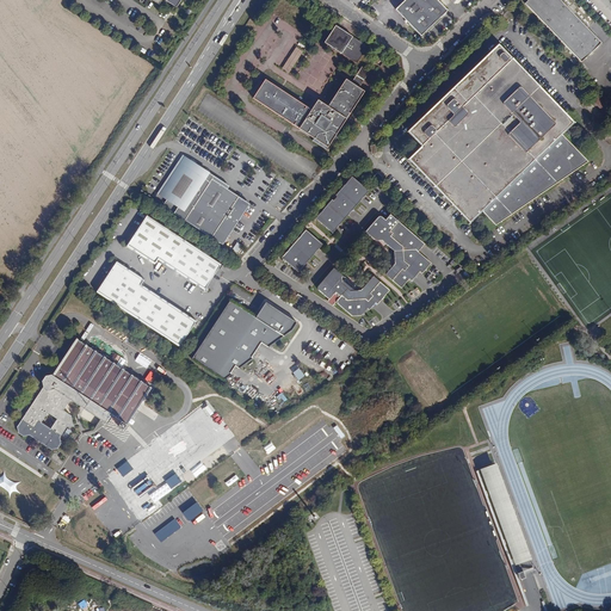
[(405,0),(395,10),(420,36),(448,10),(437,0),(405,0)]
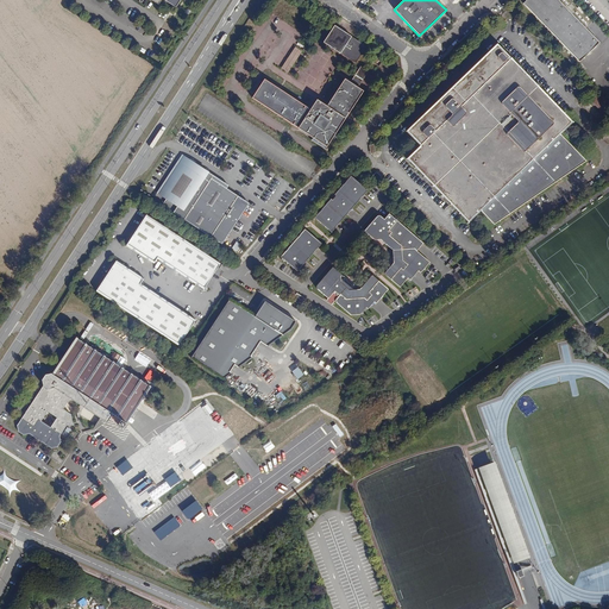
[(600,43),(557,0),(527,0),(523,5),(581,63),(600,43)]
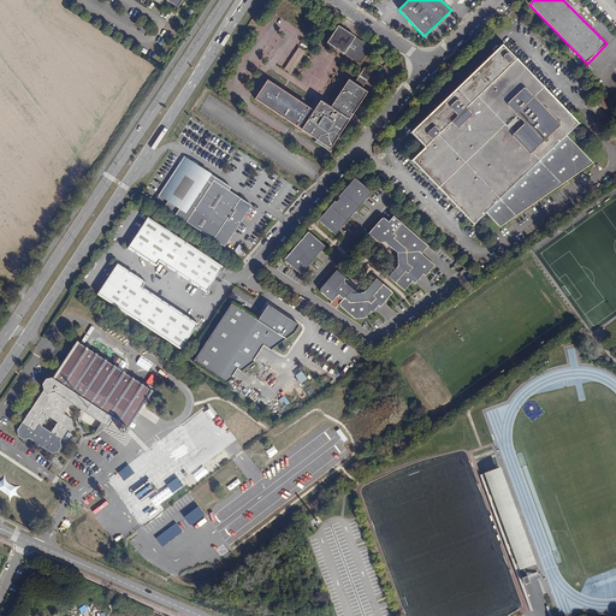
[(326,42),(343,54),(354,37),(337,25),(326,42)]
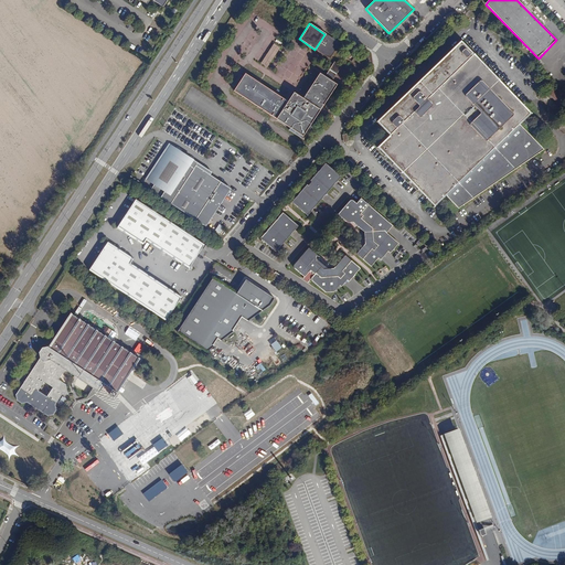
[(279,48),(273,43),(260,63),(266,67),(279,48)]
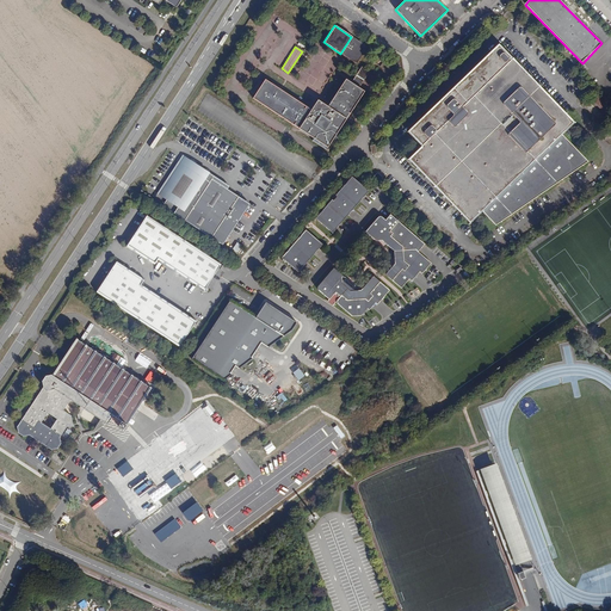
[(359,85),(369,71),(360,66),(352,80),(359,85)]
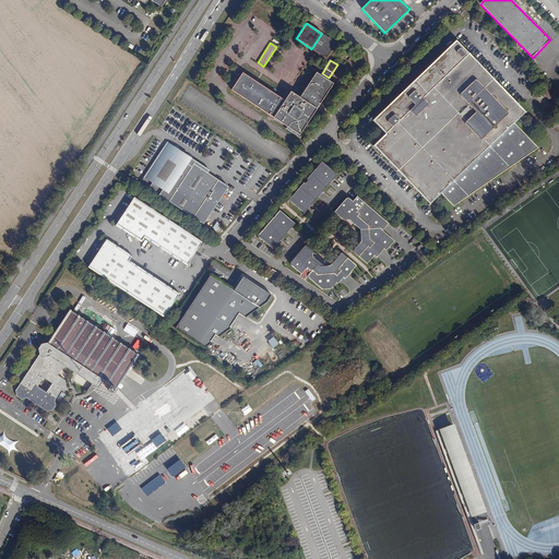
[(518,104),(478,62),(466,74),(506,115),(518,104)]
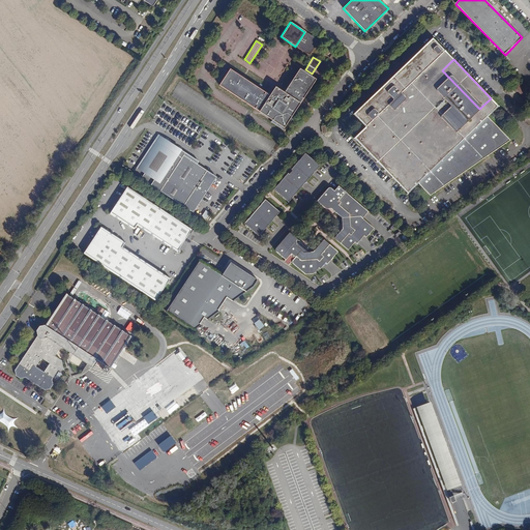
[(270,95),(229,68),(218,85),(271,120),(270,121),(285,130),(294,117),(292,115),(316,79),(299,67),(283,92),(275,87),(270,95)]
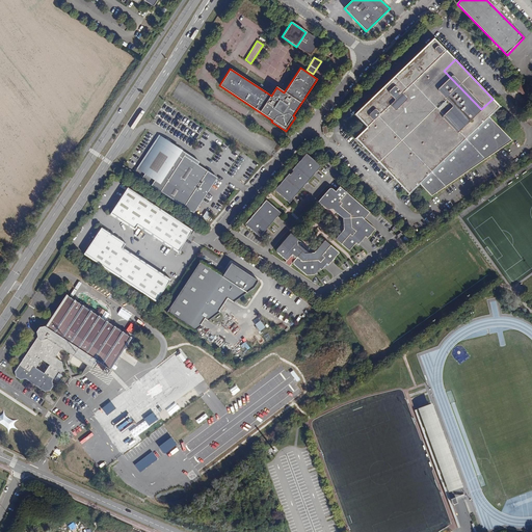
[(516,88),(522,94),(527,89),(522,83),(516,88)]
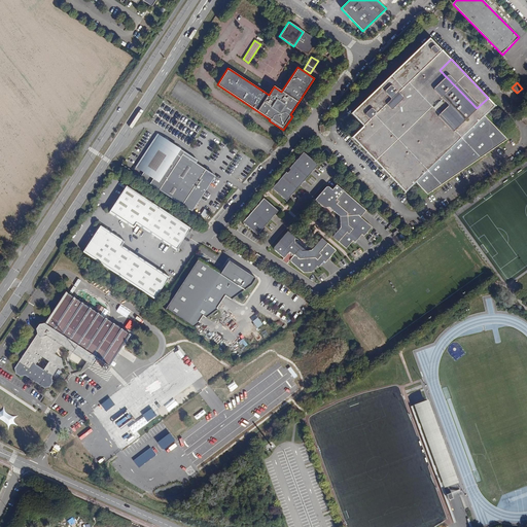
[(156,115),(162,118),(166,111),(161,108),(156,115)]
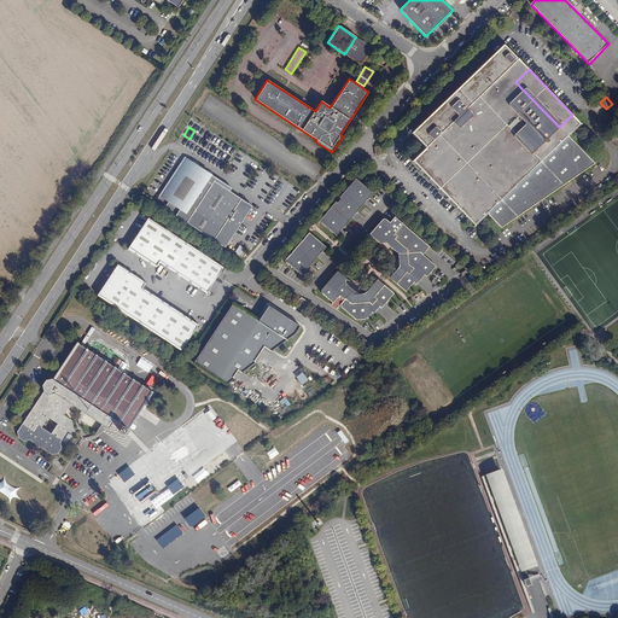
[(437,186),(466,216),(479,204),(436,158),(421,172),(437,186)]
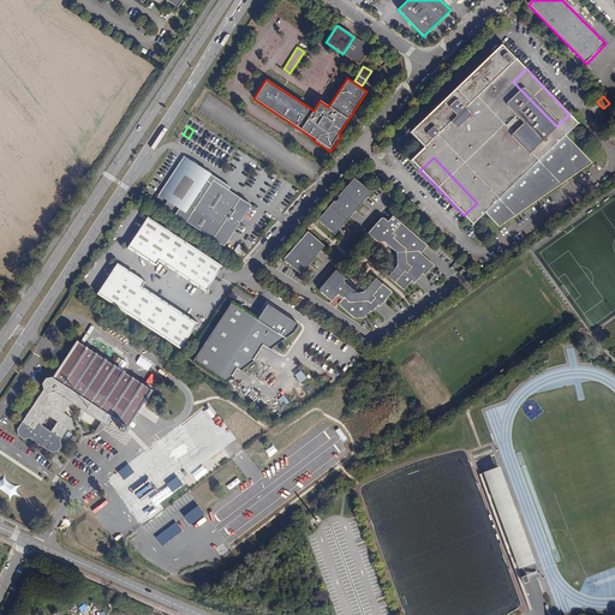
[(186,169),(181,166),(160,198),(167,203),(162,209),(212,242),(218,232),(221,234),(228,224),(225,221),(239,199),(213,181),(210,185),(207,183),(207,180),(201,179),(192,173),(193,172),(187,168),(186,169)]
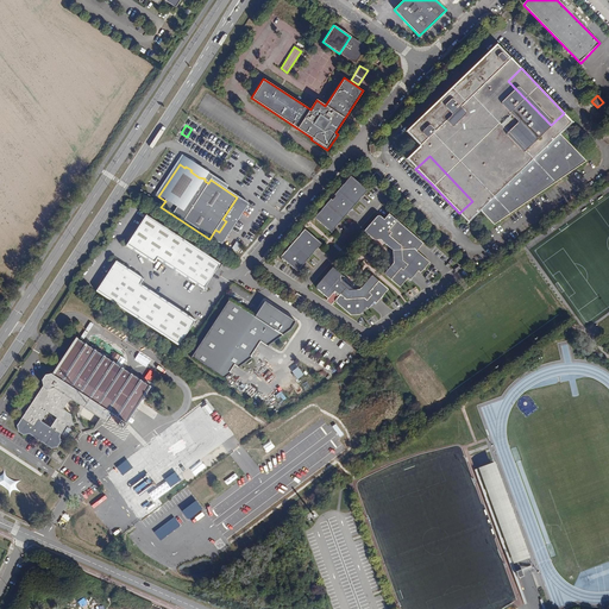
[(316,220),(331,232),(368,190),(352,177),(349,177),(346,181),(347,182),(344,187),(343,186),(336,194),(336,196),(333,201),(328,201),(322,208),(324,209),(320,214),(319,213),(315,217),(316,220)]
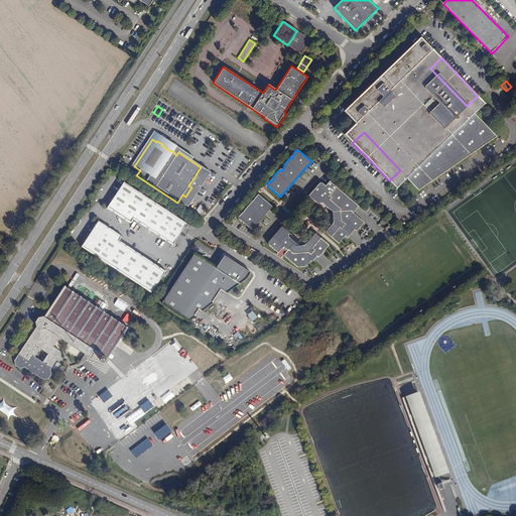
[(319,182),(309,195),(309,198),(316,204),(317,204),(317,203),(323,202),(327,206),(326,207),(333,212),(333,217),(335,218),(335,224),(331,228),(330,227),(327,231),(327,234),(339,244),(346,236),(348,238),(355,230),(356,231),(364,222),(353,213),(358,207),(329,181),(325,185),(321,182),(319,182)]
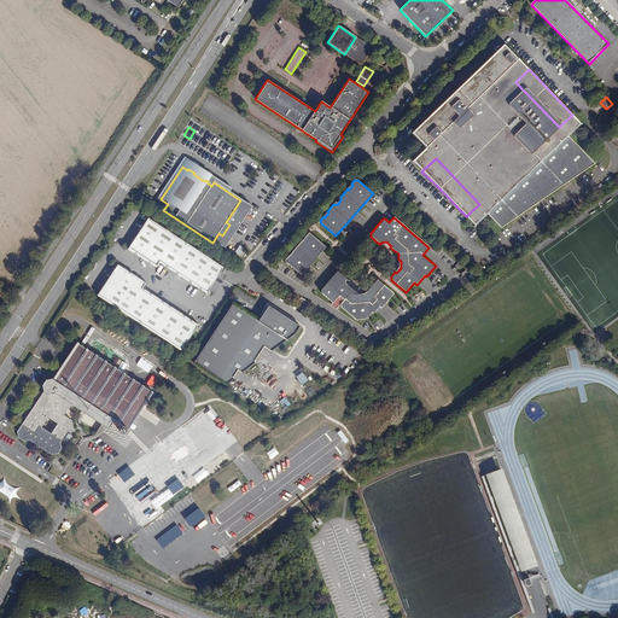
[(159,263),(207,293),(223,267),(149,219),(128,249),(156,268),(159,263)]
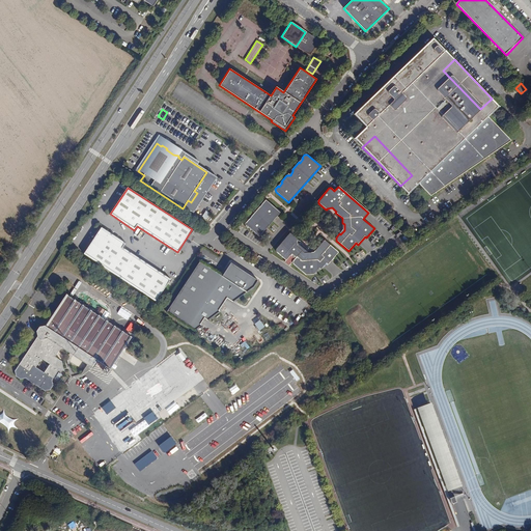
[(246,225),(259,236),(280,213),(267,201),(263,201),(261,204),(262,205),(259,208),(258,207),(256,211),(256,214),(254,213),(251,216),(252,217),(249,221),(248,220),(246,223),(246,225)]
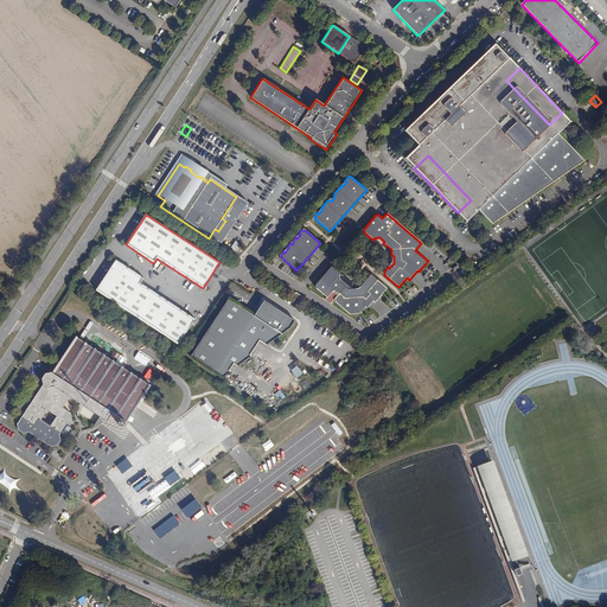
[(96,291),(178,345),(196,319),(140,283),(144,279),(116,260),(96,291)]
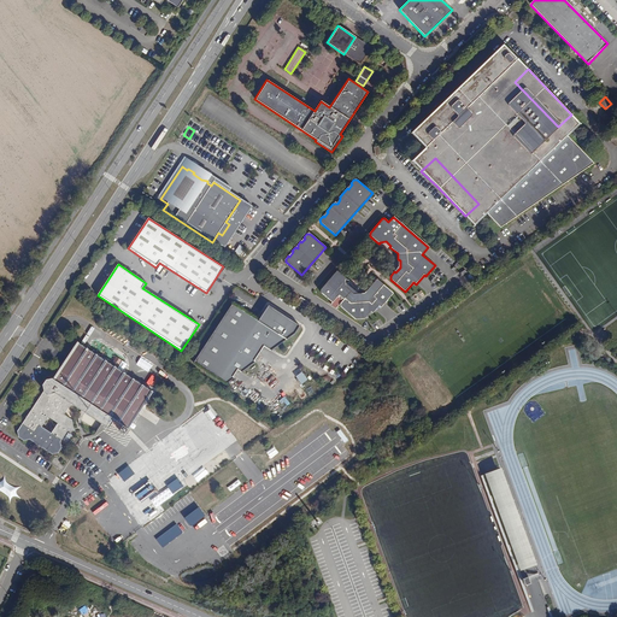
[(322,293),(333,303),(339,295),(344,300),(340,304),(341,307),(342,307),(356,319),(365,319),(371,312),(372,313),(378,306),(381,309),(393,293),(378,281),(375,281),(369,288),(368,287),(366,288),(365,288),(359,288),(347,277),(346,278),(339,272),(336,272),(321,291),(322,293)]
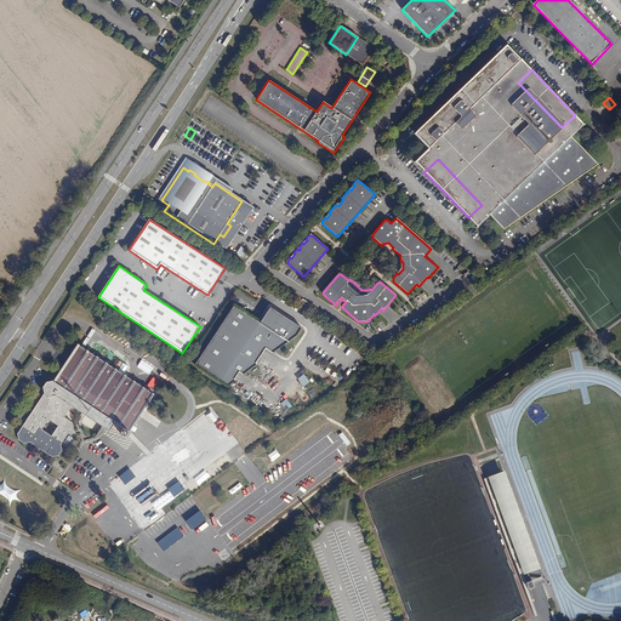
[(312,306),(303,300),(298,306),(307,312),(312,306)]
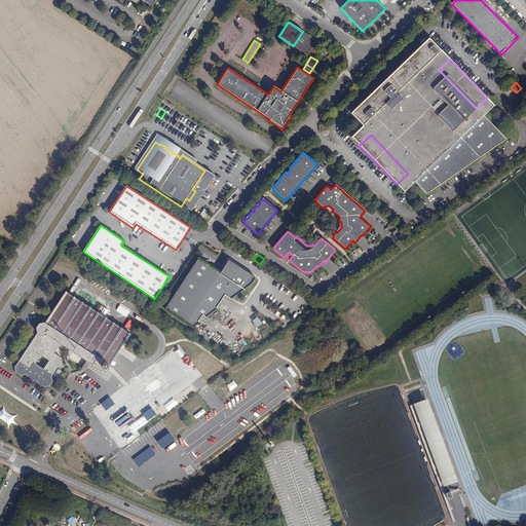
[(165,309),(193,327),(199,322),(198,321),(202,315),(205,317),(218,308),(217,307),(225,295),(231,299),(250,288),(256,277),(229,260),(220,273),(198,259),(165,309)]
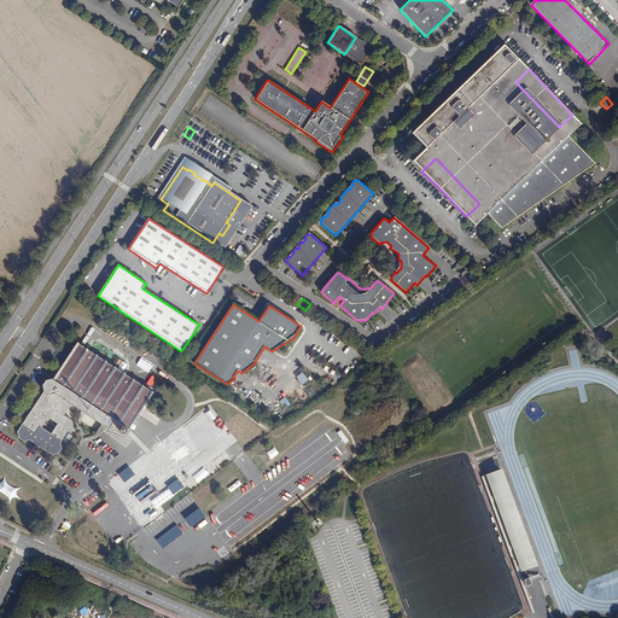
[(153,392),(77,343),(53,379),(46,380),(42,386),(44,392),(46,394),(45,396),(42,395),(17,432),(18,438),(23,442),(29,439),(31,437),(35,441),(34,443),(52,455),(58,454),(62,449),(60,443),(69,431),(74,430),(71,420),(64,415),(71,404),(101,425),(104,421),(106,424),(105,426),(109,429),(114,420),(123,426),(128,430),(129,430),(153,392)]
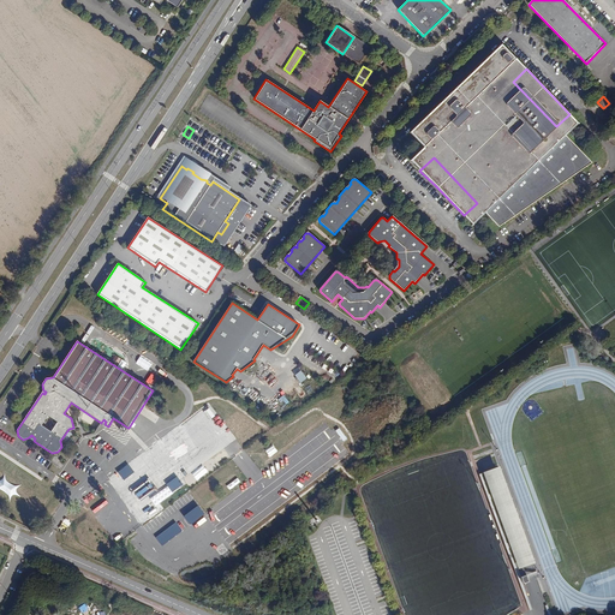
[(302,383),(308,378),(302,370),(296,376),(302,383)]
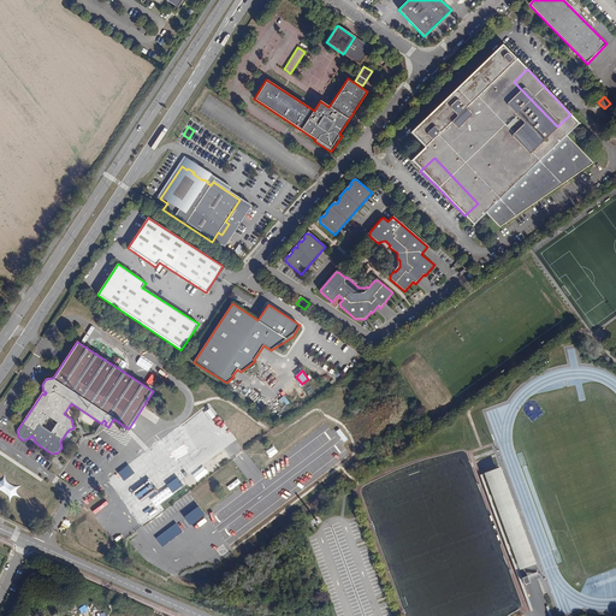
[(498,467),(478,474),(517,582),(537,575),(498,467)]
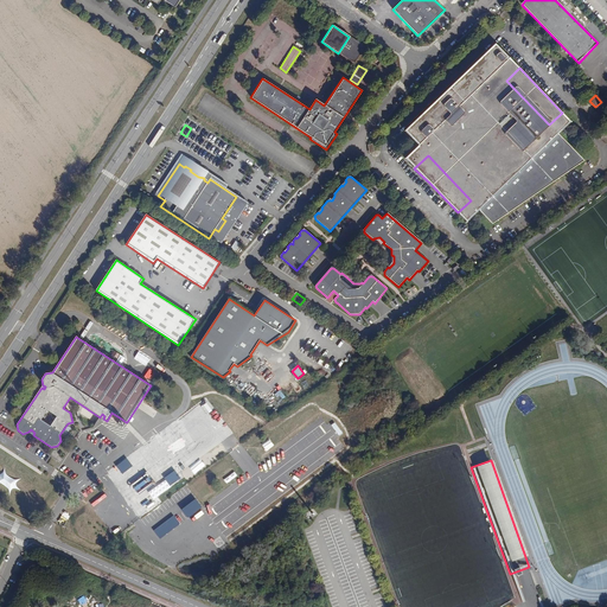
[(198,500),(181,510),(187,518),(203,509),(198,500)]
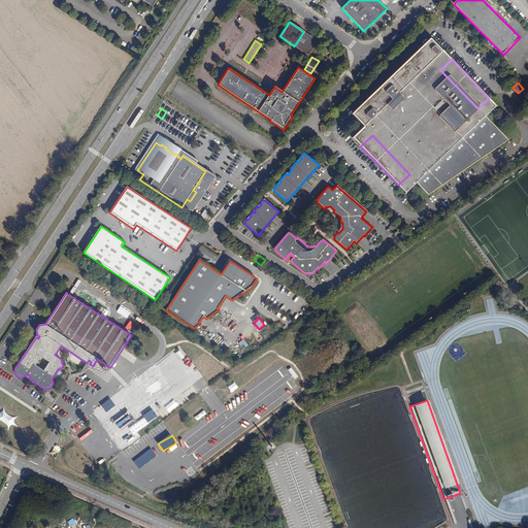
[(90,454),(100,467),(106,462),(96,449),(90,454)]
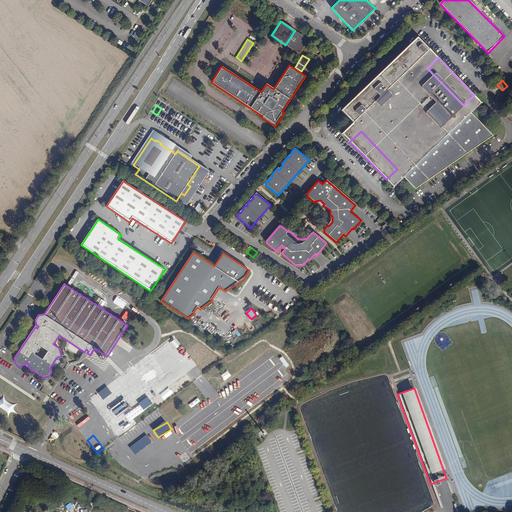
[(135,455),(153,442),(147,435),(130,448),(135,455)]
